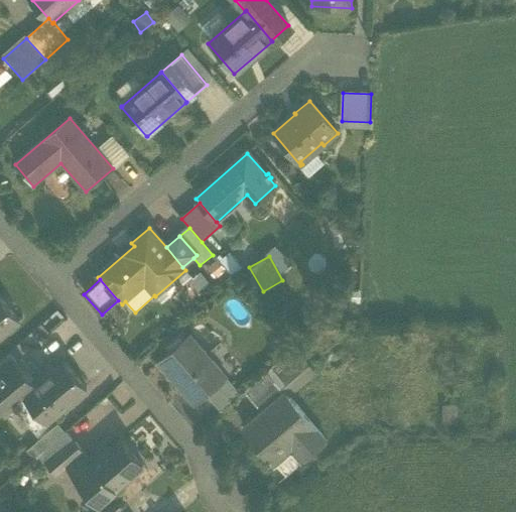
[(0,299),(0,338),(19,322),(0,299)]
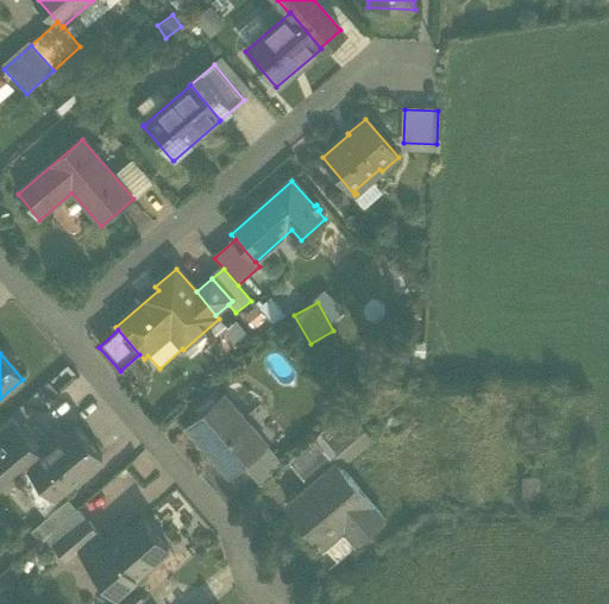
[(66,372),(22,403),(35,420),(79,390),(66,372)]
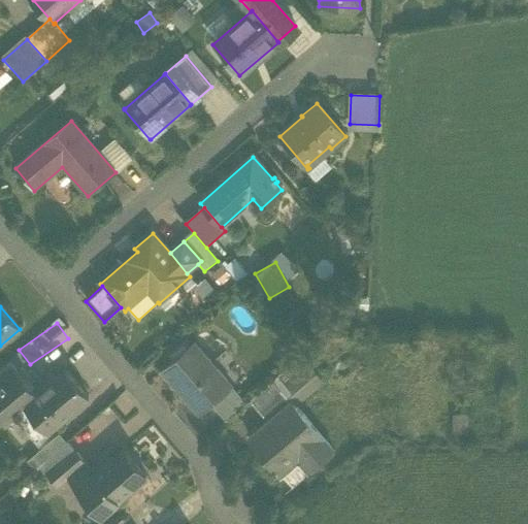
[(231,388),(194,344),(161,372),(199,416),(211,405),(231,388)]
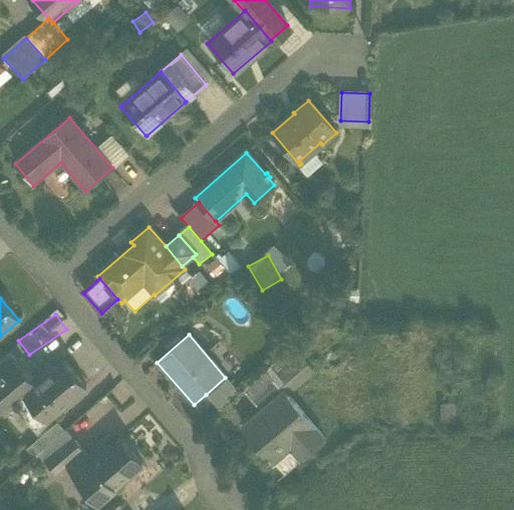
[(292,348),(270,368),(278,377),(300,357),(292,348)]
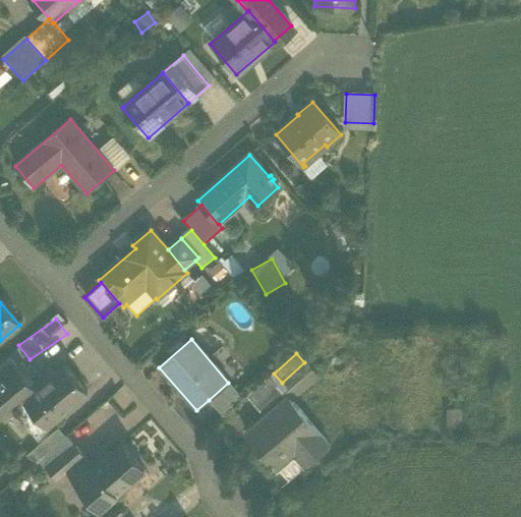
[(9,360),(0,366),(0,383),(16,368),(9,360)]
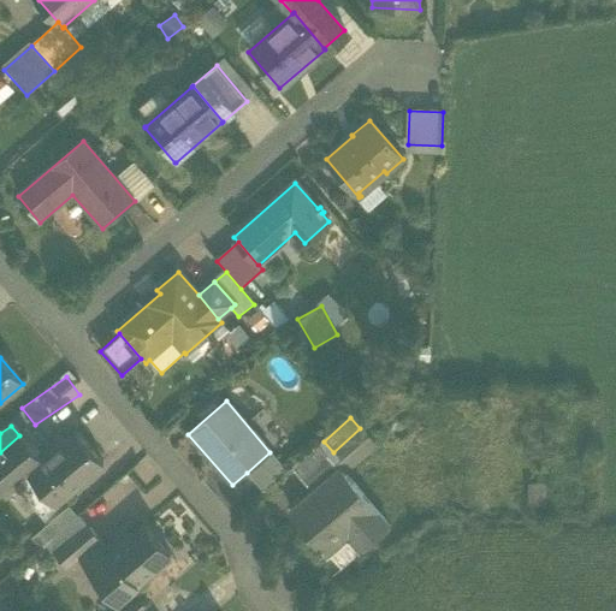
[(360,428),(333,452),(342,461),(336,467),(339,472),(341,470),(344,474),(372,450),(369,439),(360,428)]
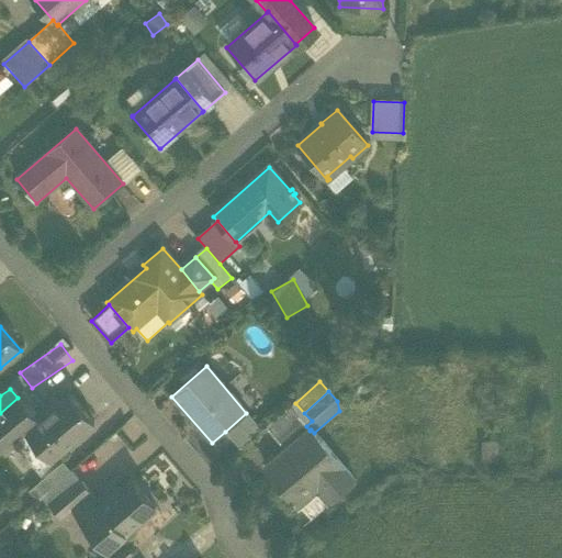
[(69,397),(51,413),(47,409),(35,419),(34,420),(36,422),(24,433),(51,462),(93,425),(69,397)]
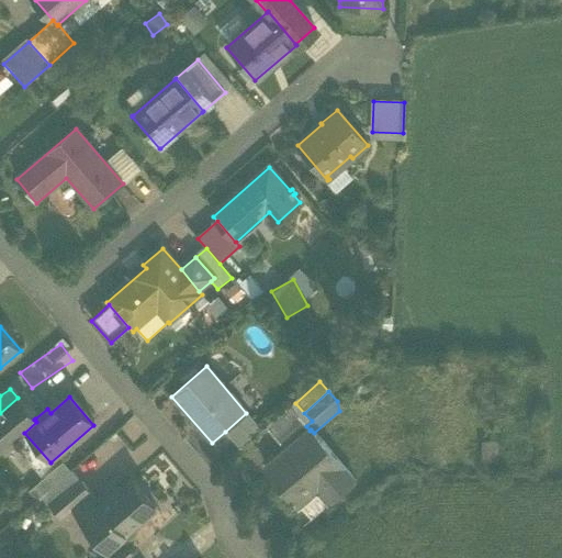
[(18,398),(0,413),(0,453),(0,454),(24,433),(36,422),(34,420),(35,419),(18,398)]
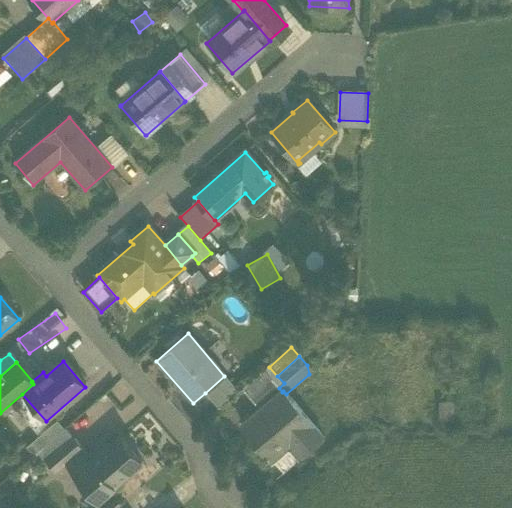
[(269,367),(242,390),(260,411),(282,392),(279,388),(284,383),(277,376),(269,367)]
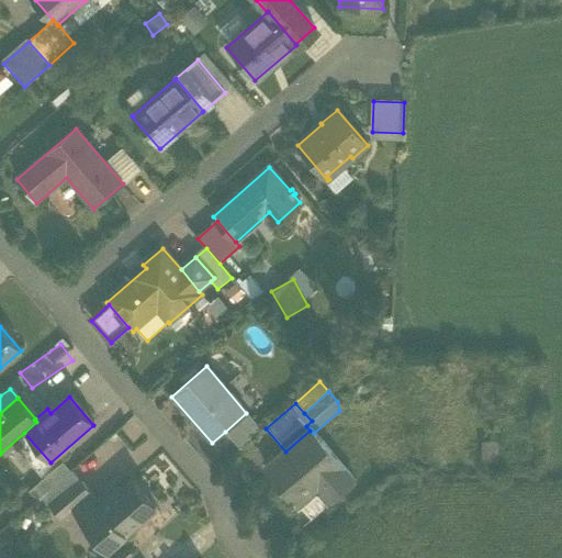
[(246,413),(225,432),(240,450),(262,431),(246,413)]
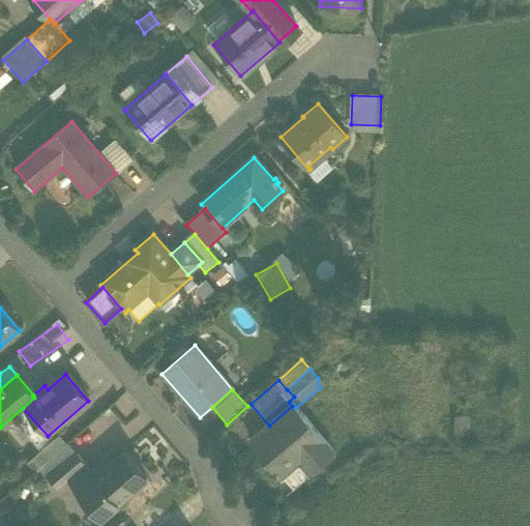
[(296,408),(293,405),(292,406),(269,426),(273,430),(265,437),(264,436),(253,446),(275,473),(274,474),(276,476),(277,475),(281,478),(282,476),(294,490),(334,455),(296,408)]
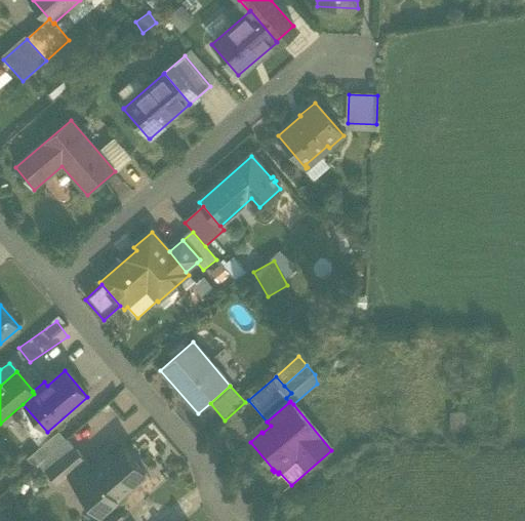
[(112,406),(90,417),(105,446),(126,435),(112,406)]
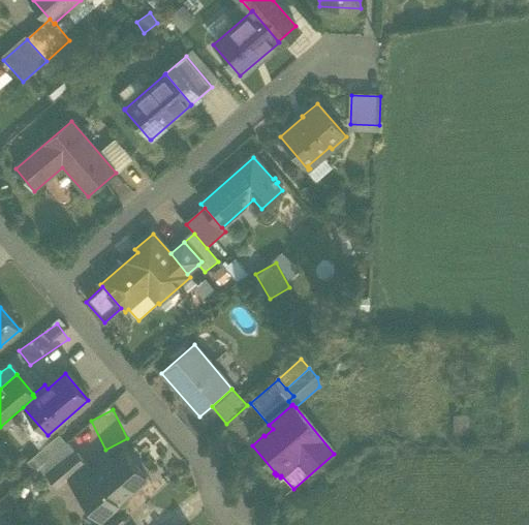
[(453,417),(454,436),(468,436),(467,417),(453,417)]
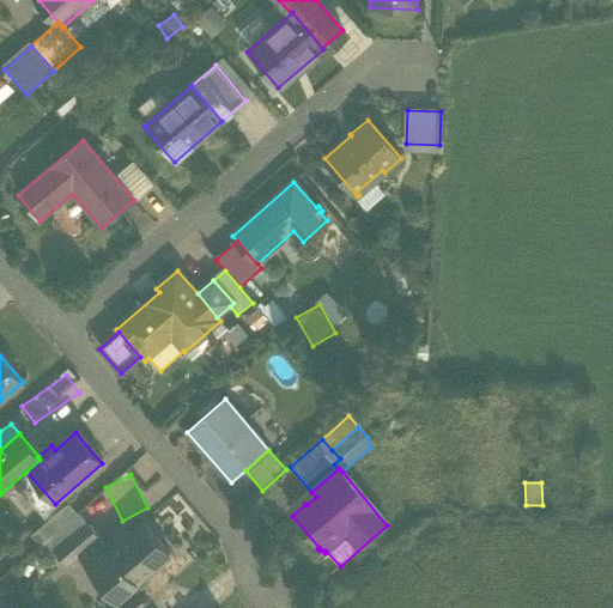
[(78,516),(50,539),(59,549),(68,541),(86,526),(78,516)]
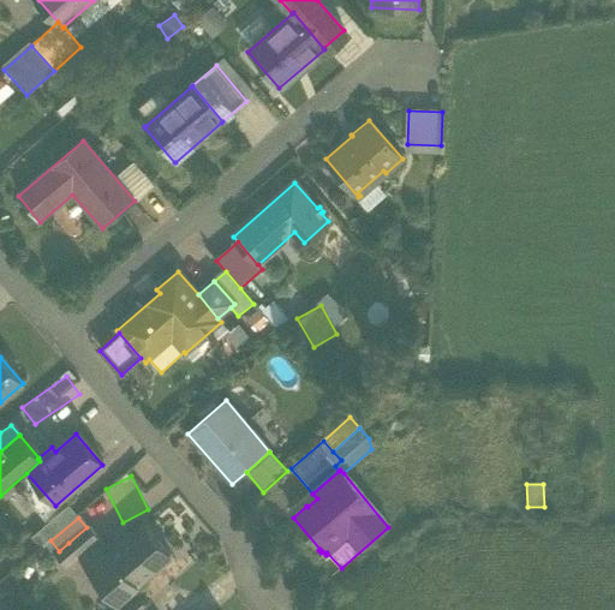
[(144,526),(124,544),(119,539),(107,550),(99,540),(81,557),(79,557),(118,602),(171,556),(144,526)]
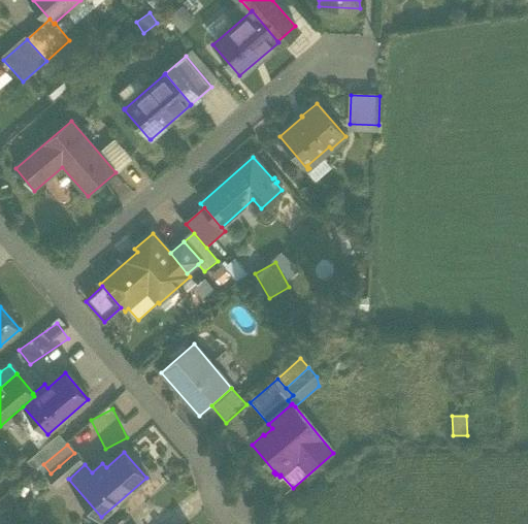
[(74,453),(59,466),(69,479),(85,464),(74,453)]
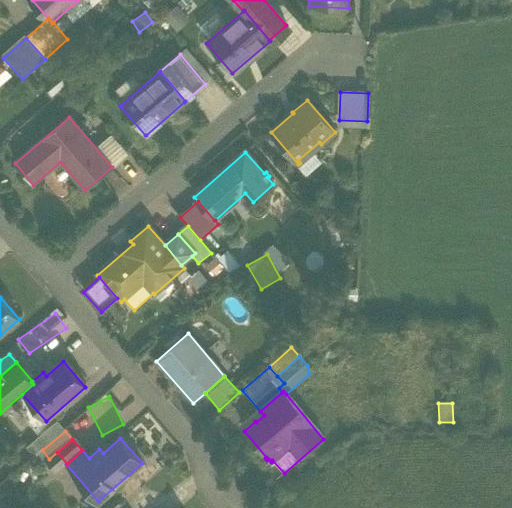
[(49,459),(42,450),(33,458),(40,467),(46,462),(49,459)]
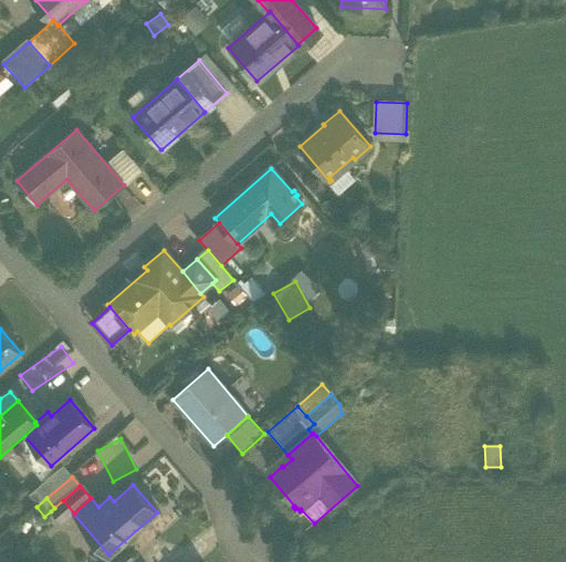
[(74,513),(63,500),(54,508),(51,511),(61,523),(73,513),(74,513)]
